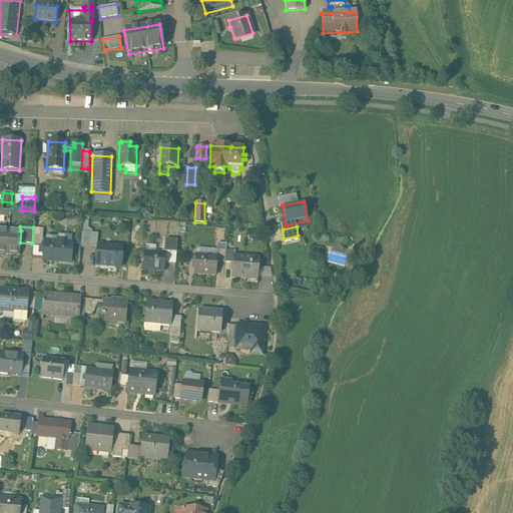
[(43,228),(33,227),(32,243),(32,245),(42,246),(43,228)]
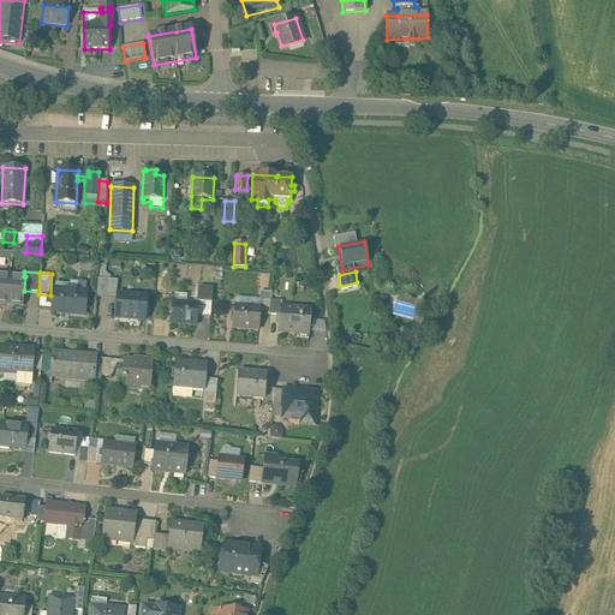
[(10,275),(0,274),(0,303),(7,304),(10,275)]
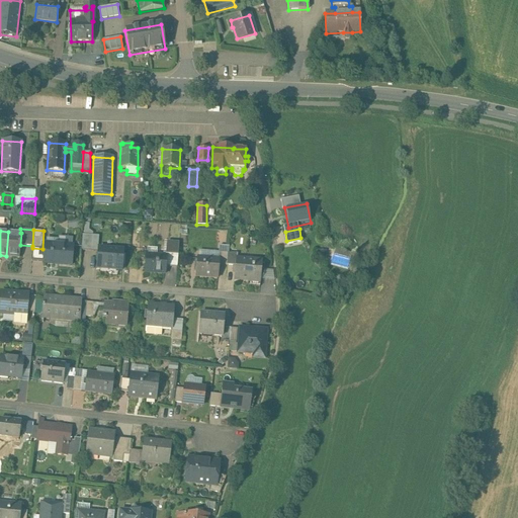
[(20,233),(8,232),(6,256),(19,257),(20,245),(21,233),(20,233)]
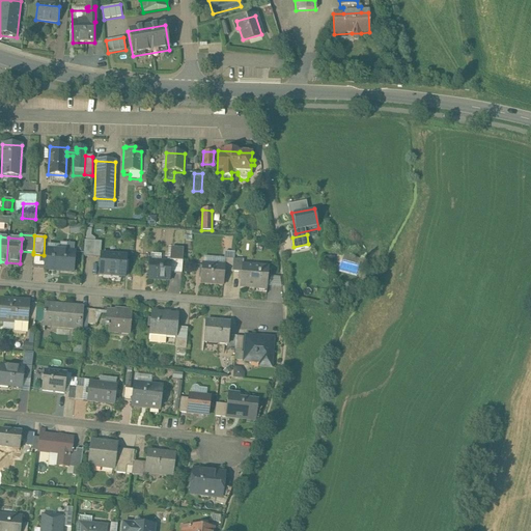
[(95,242),(84,241),(83,256),(93,257),(95,242)]
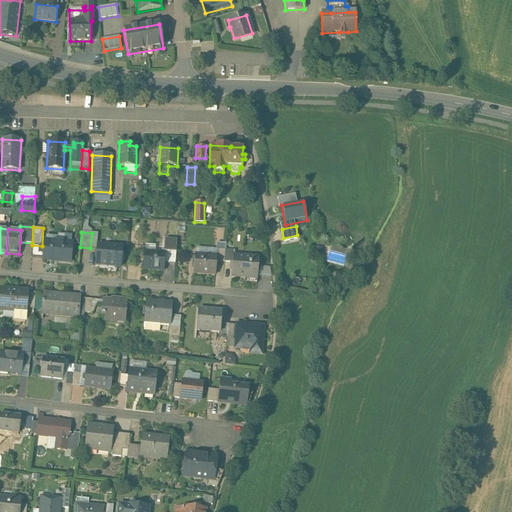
[(174,240),(165,239),(164,250),(176,251),(177,240),(174,240)]
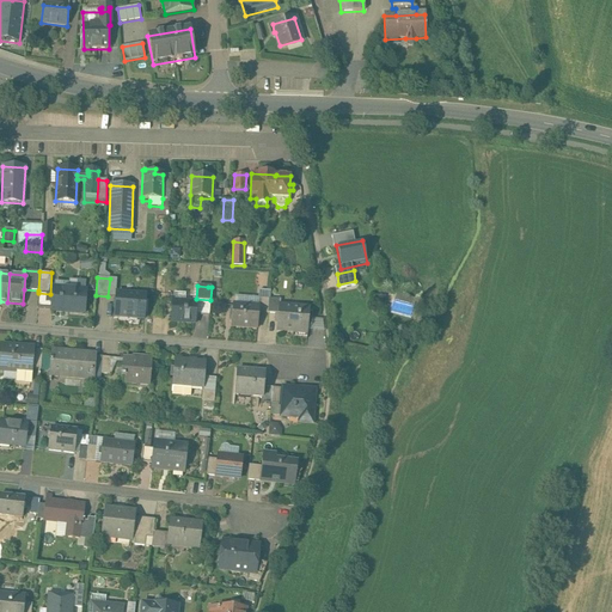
[(86,291),(54,287),(53,294),(51,308),(51,311),(84,313),(86,291)]
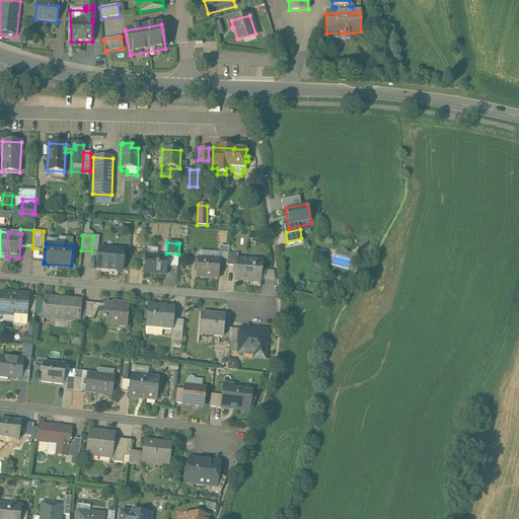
[(43,249),(32,248),(31,261),(44,262),(45,249),(43,249)]
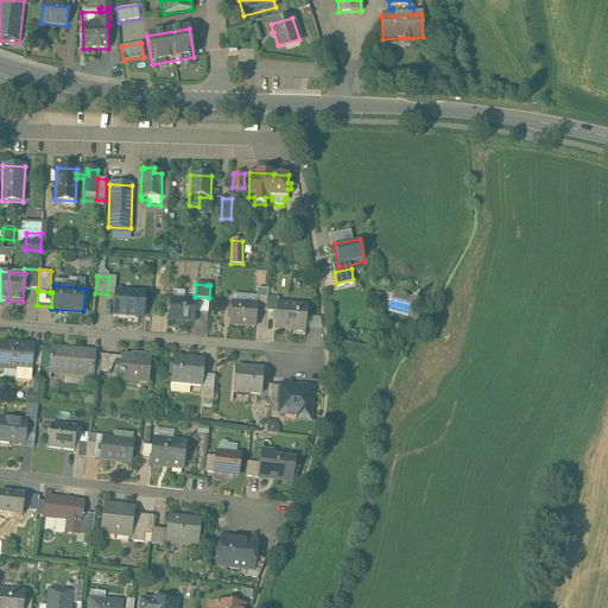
[(145,293),(124,291),(124,292),(115,291),(113,315),(143,317),(145,293)]
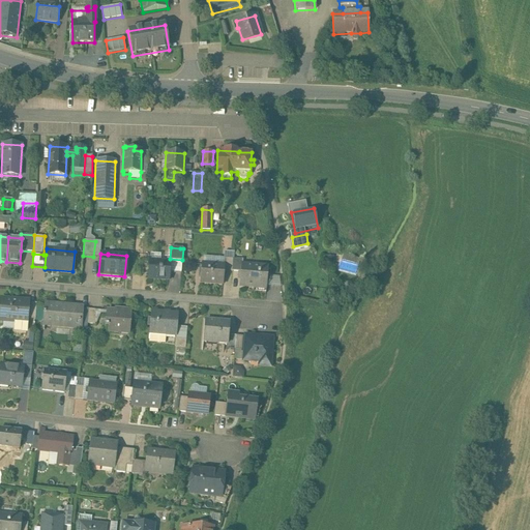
[(359,259),(343,255),(342,261),(358,265),(359,259)]
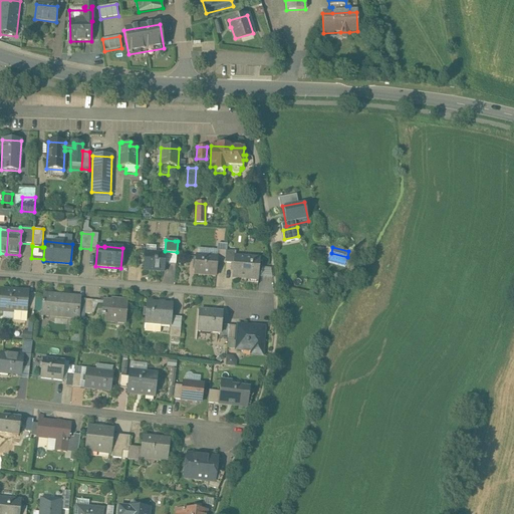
[(323,249),(314,248),(314,257),(323,258),(323,249)]
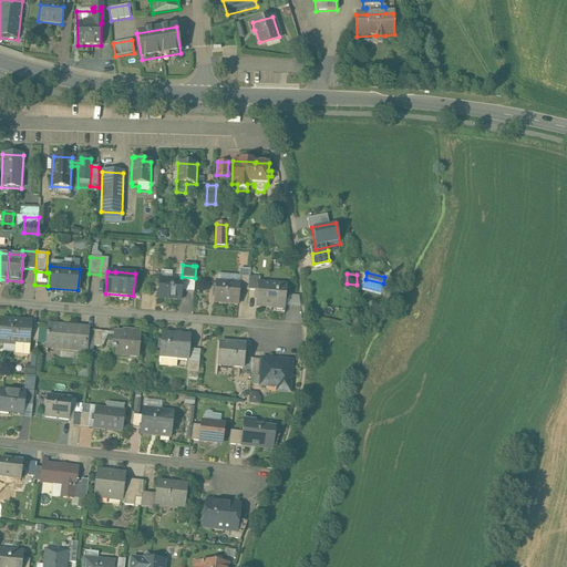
[(249,277),(239,276),(239,285),(240,285),(239,290),(248,291),(249,277)]
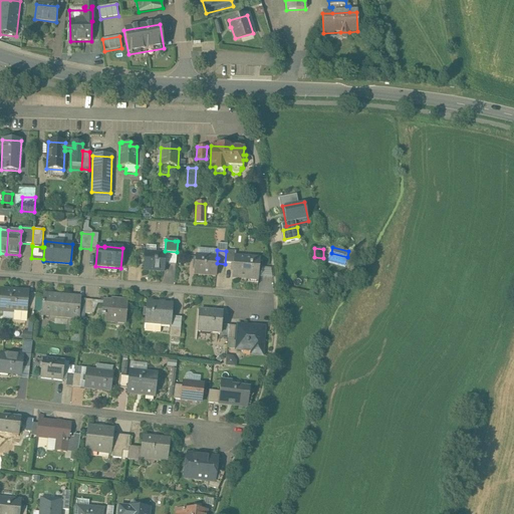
[(177,252),(165,251),(164,254),(165,254),(164,264),(176,265),(177,252)]
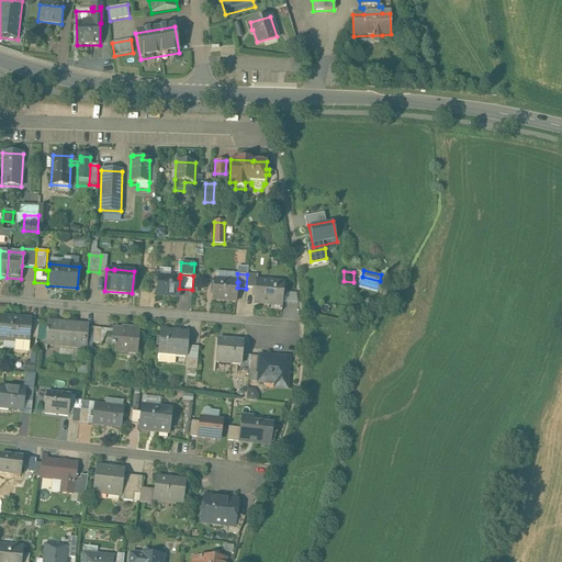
[(257,276),(247,274),(246,289),(255,289),(256,281),(257,281),(257,276)]
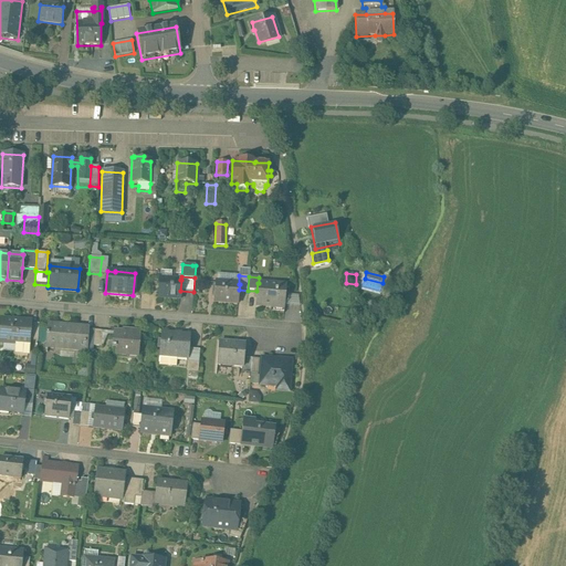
[(180,280),(159,279),(158,297),(180,300),(180,291),(181,280),(180,280)]
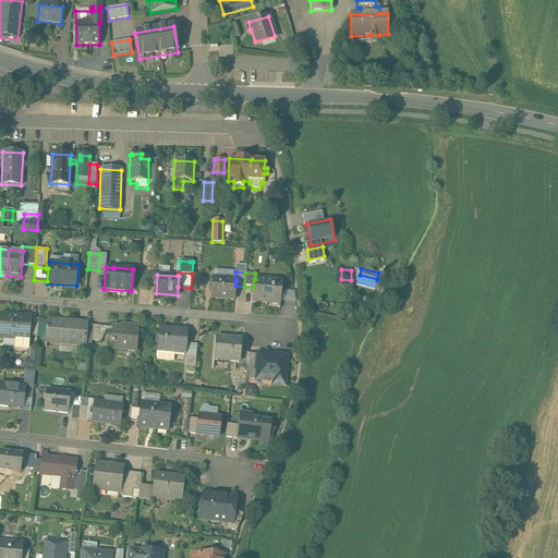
[(235,280),(213,278),(210,299),(234,300),(235,286),(237,280),(235,280)]
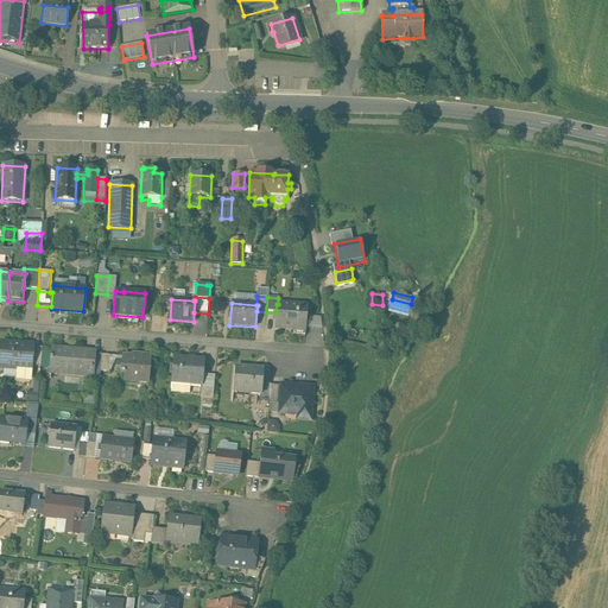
[(278,304),(277,304),(276,312),(274,328),(305,330),(308,308),(278,304)]
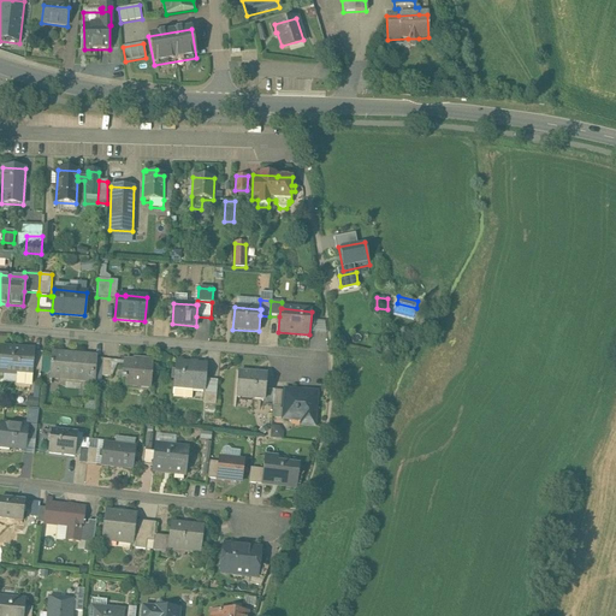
[(33,351),(6,349),(4,373),(17,374),(16,384),(30,385),(31,375),(31,371),(33,351)]
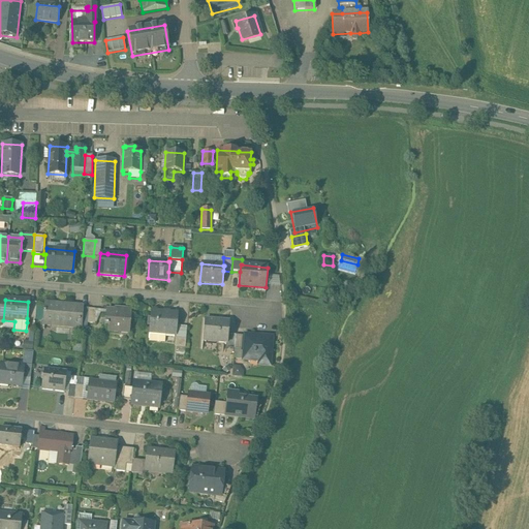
[(36,303),(28,302),(27,318),(35,318),(36,303)]
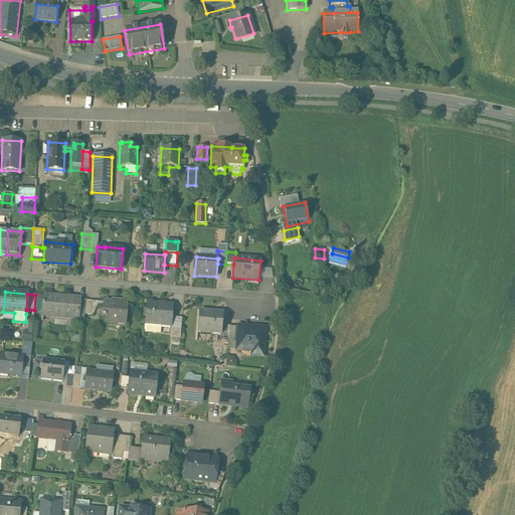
[(79,298),(44,295),(43,299),(42,299),(42,305),(43,305),(42,316),(78,319),(79,298)]
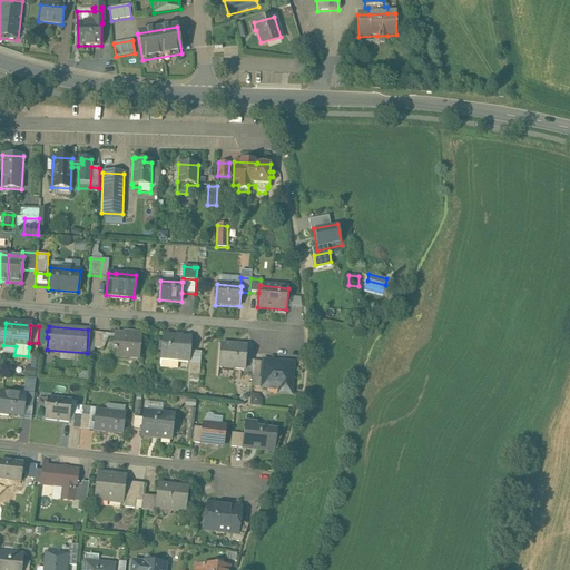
[(141,333),(130,332),(130,335),(115,333),(112,349),(111,349),(111,351),(117,352),(116,356),(138,359),(141,333)]
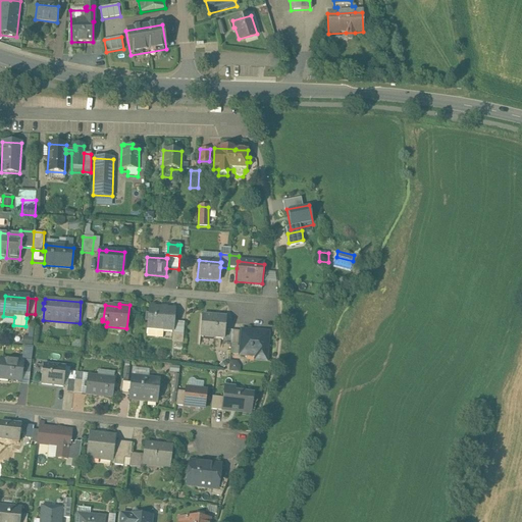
[(167,310),(149,308),(150,307),(149,307),(146,334),(147,334),(147,335),(162,336),(163,329),(173,330),(175,309),(167,309),(167,310)]
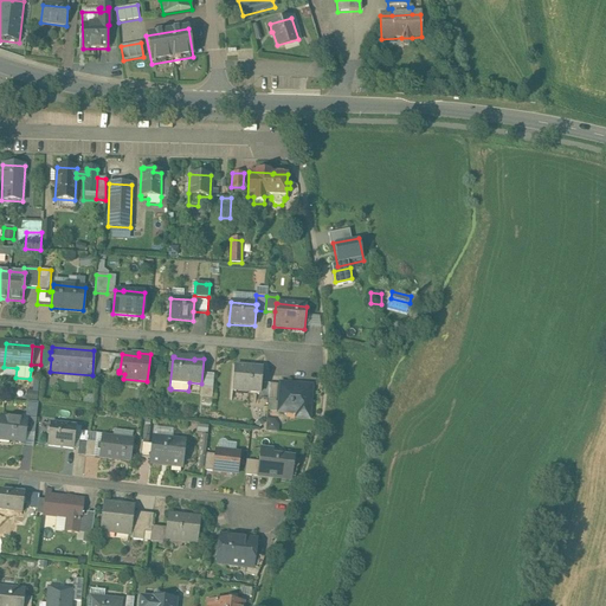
[(245,368),(234,367),(232,393),(259,395),(260,384),(262,371),(245,369),(245,368)]
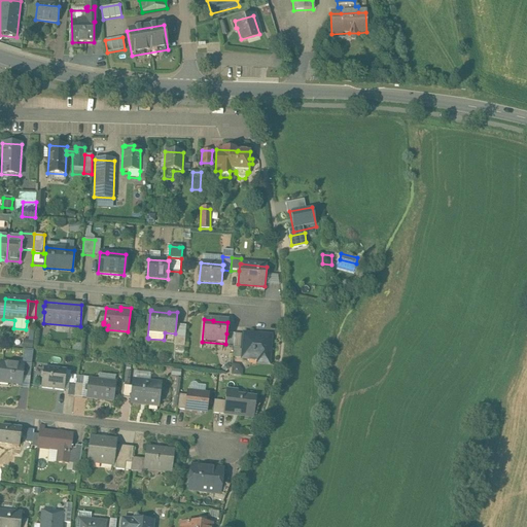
[(186,325),(178,325),(177,338),(184,338),(186,325)]
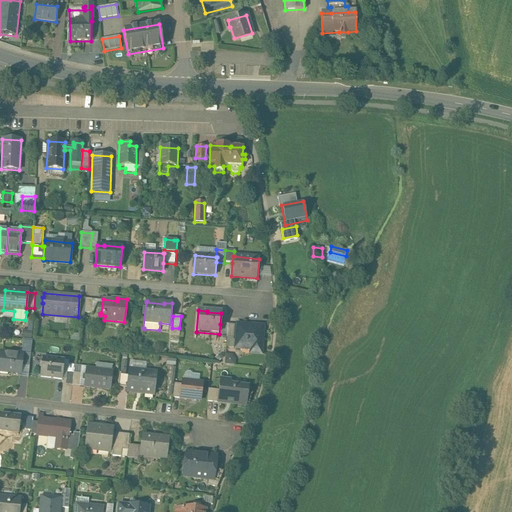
[(228,325),(220,324),(219,334),(218,338),(227,338),(228,325)]
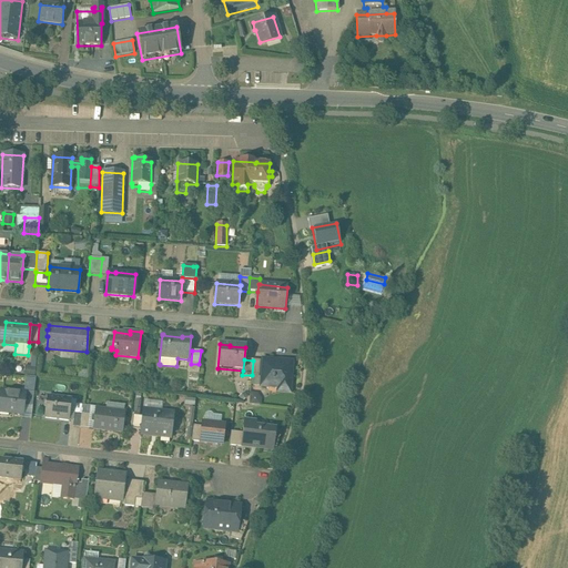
[(292,363),(263,361),(262,376),(261,387),(279,388),(277,392),(290,393),(292,363)]
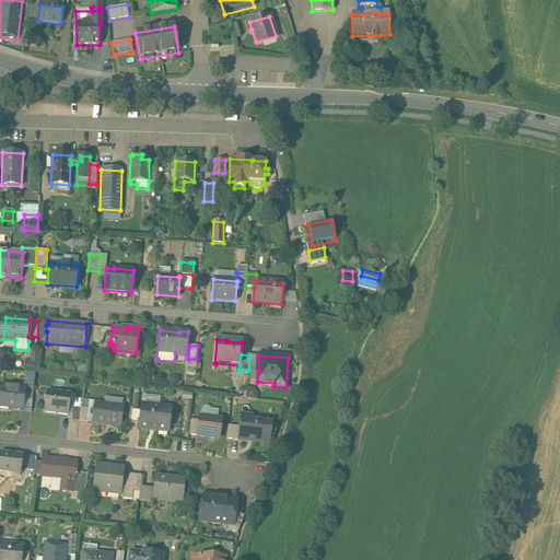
[(196,359),(188,359),(187,368),(196,369),(196,359)]
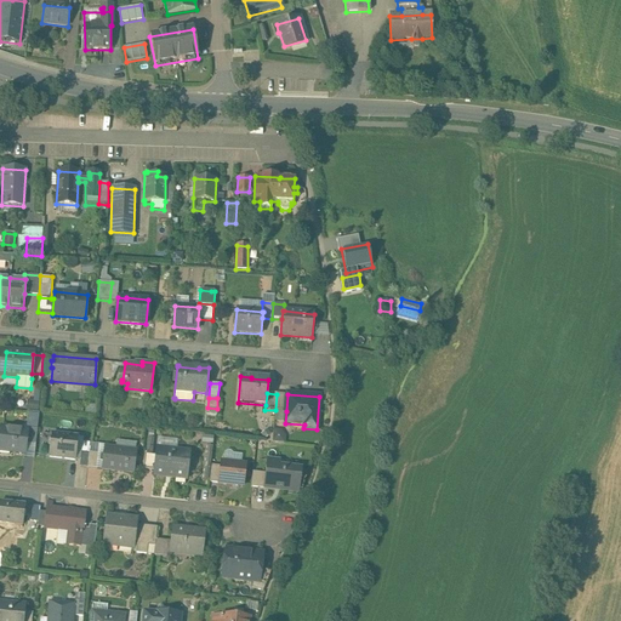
[(39,402),(28,400),(26,411),(38,412),(39,402)]
